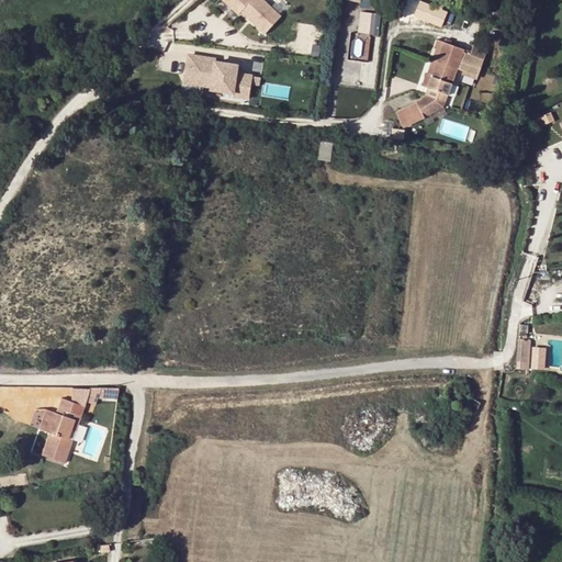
[(222,0),(239,15),(242,12),(266,34),(282,17),(262,0),(222,0)]
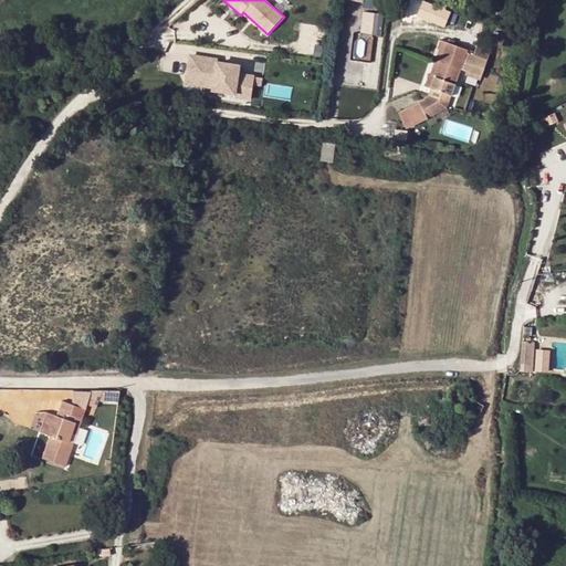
[(422,7),(417,21),(425,24),(431,10),(422,7)]
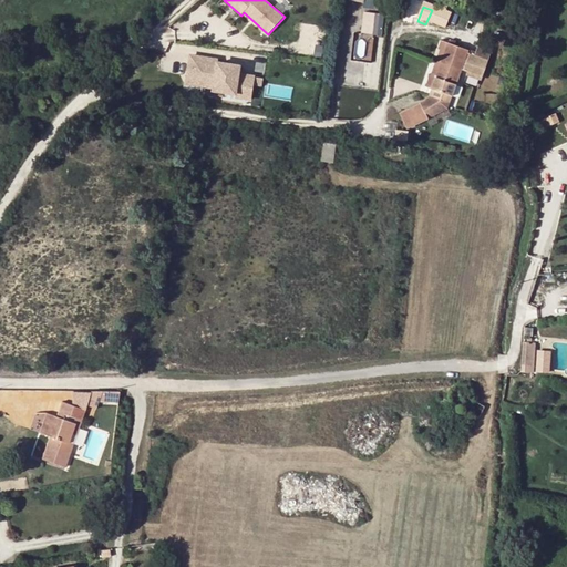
[(384,33),(387,12),(366,10),(363,32),(384,33)]
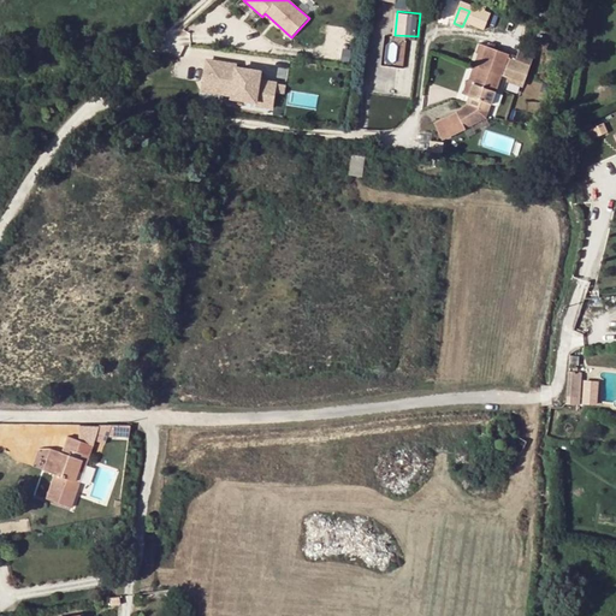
[(478,53),(473,66),(479,69),(480,66),(487,46),(480,43),(477,52),(478,53)]
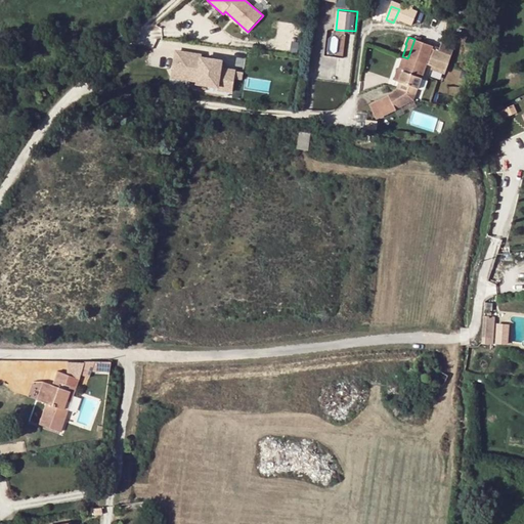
[(433,46),(415,39),(408,56),(427,63),(429,63),(429,64),(431,66),(446,71),(451,55),(433,48),(433,46)]
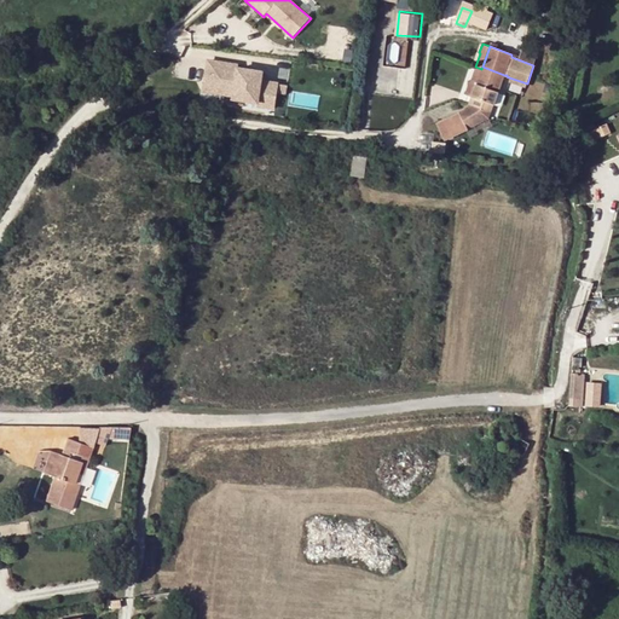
[(241,68),(210,63),(206,92),(236,97),(235,100),(259,104),(259,106),(277,110),(281,86),(262,84),(264,74),(239,70),(241,68)]
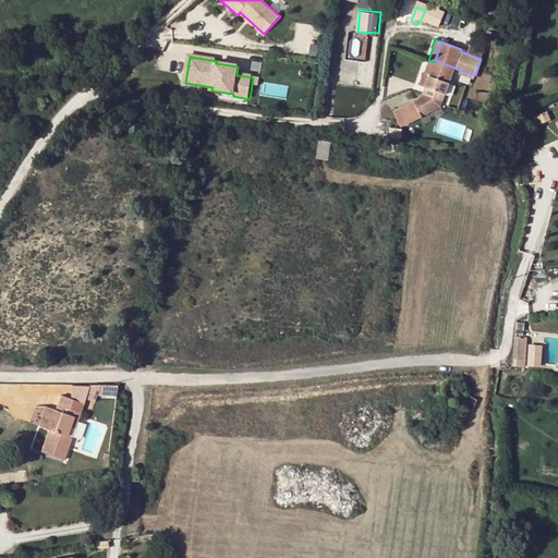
[(434,62),(428,60),(424,74),(423,73),(419,84),(425,86),(434,62)]
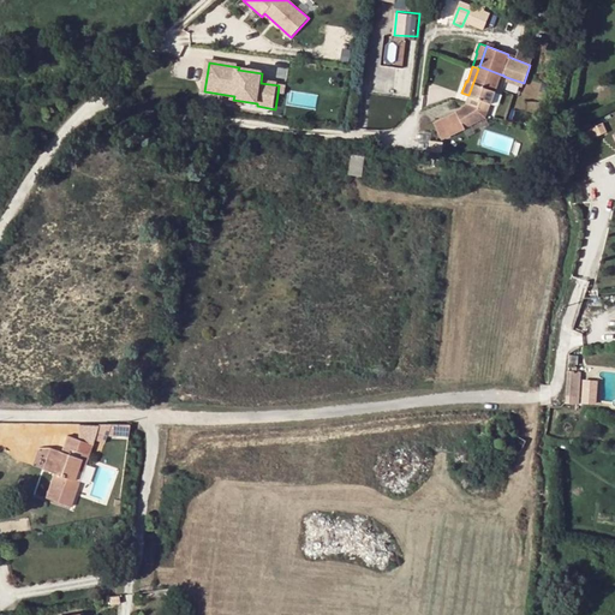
[(501,75),(479,66),(478,69),(469,95),(465,105),(471,106),(487,112),(501,75)]
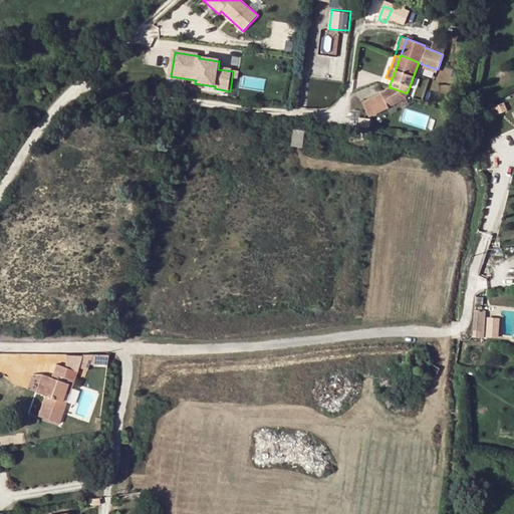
[(438,69),(423,64),(423,67),(437,73),(438,69)]
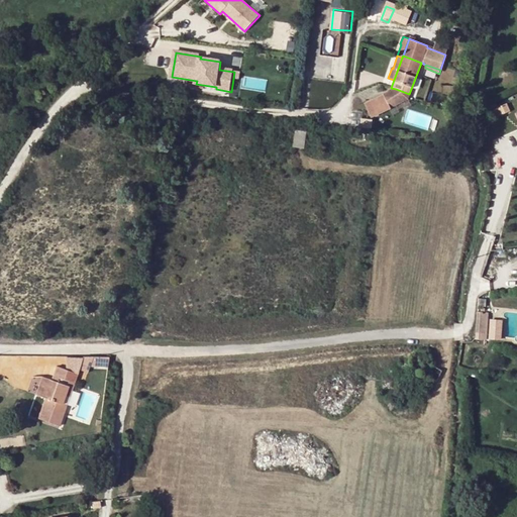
[(391,88),(388,98),(386,95),(366,105),(372,116),(391,107),(407,99),(405,98),(405,97),(395,93),(396,89),(391,88)]
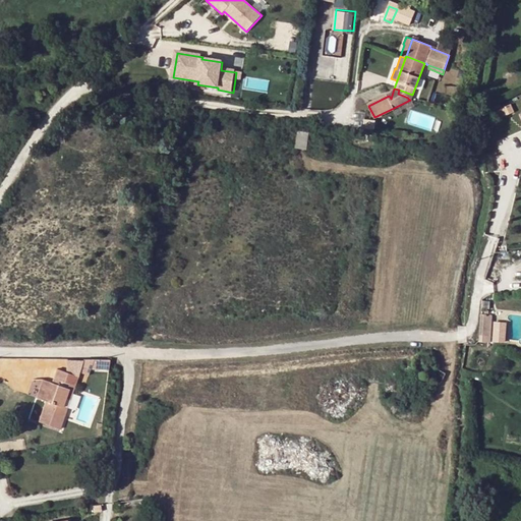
[(410,100),(412,95),(399,90),(398,94),(408,98),(408,99),(410,100)]
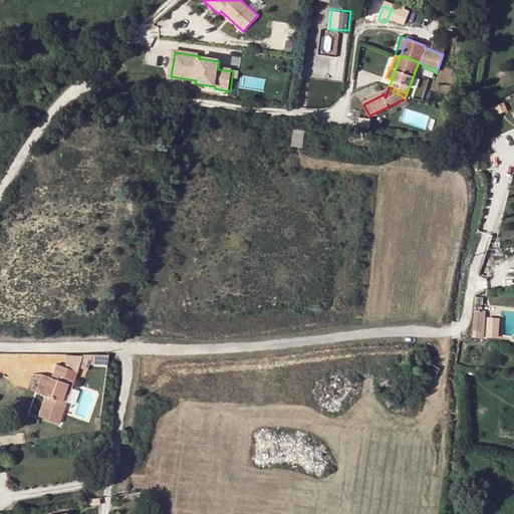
[(507,109),(503,102),(495,106),(498,113),(507,109)]
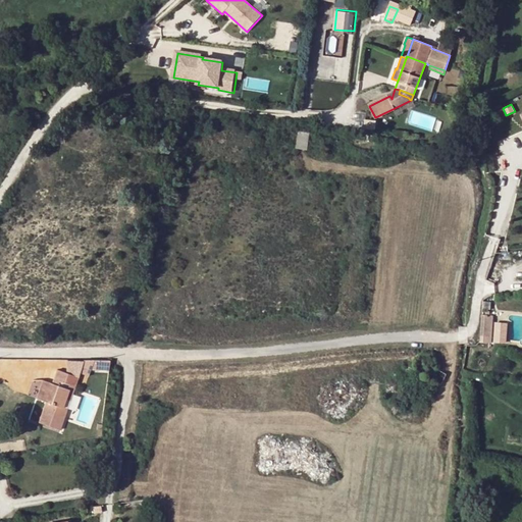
[(309,133),(299,132),(297,148),(306,149),(309,133)]
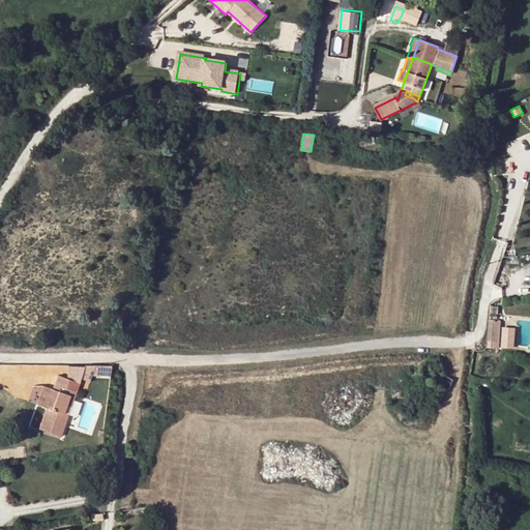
[(489,320),(487,348),(499,348),(501,320),(489,320)]
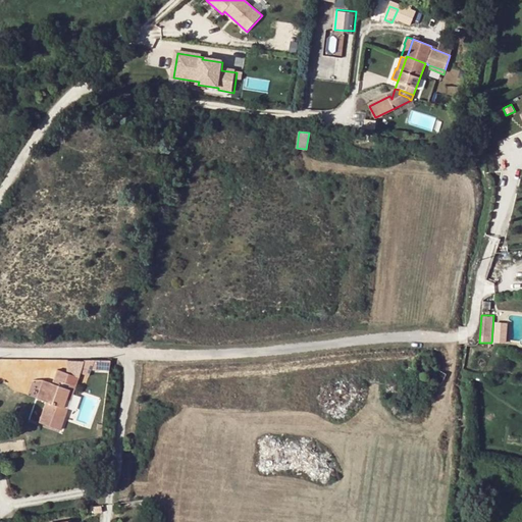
[(496,341),(510,342),(511,320),(497,320),(496,341)]
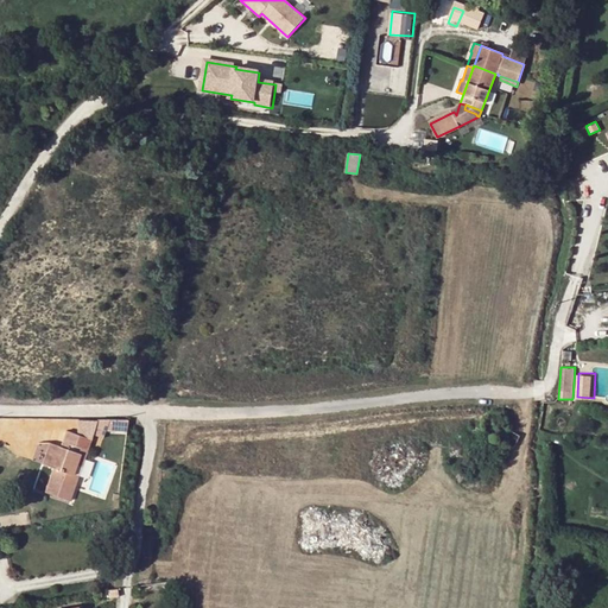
[(77,435),(93,441),(94,435),(93,435),(97,419),(80,420),(80,429),(77,435)]
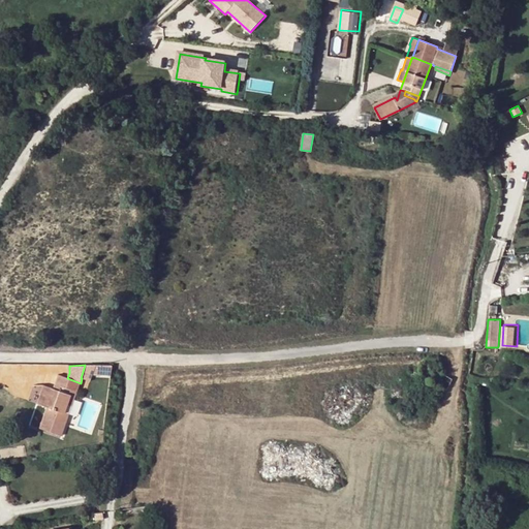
[(97,366),(85,365),(81,378),(82,378),(92,381),(94,375),(97,366)]
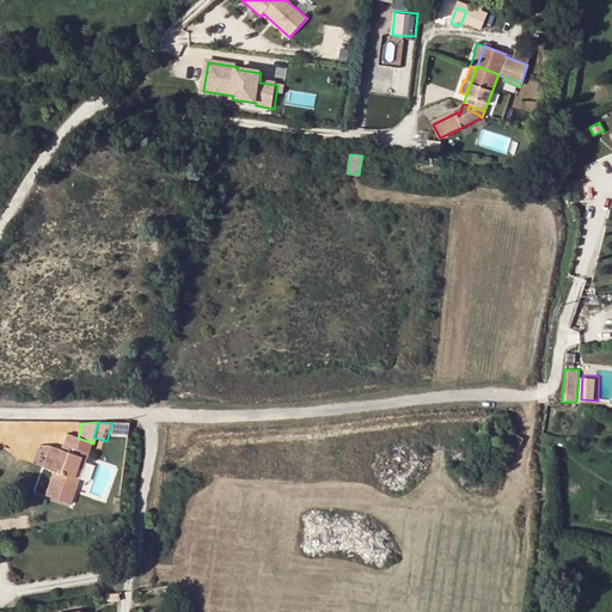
[(130,423),(112,423),(109,434),(130,434),(130,423)]
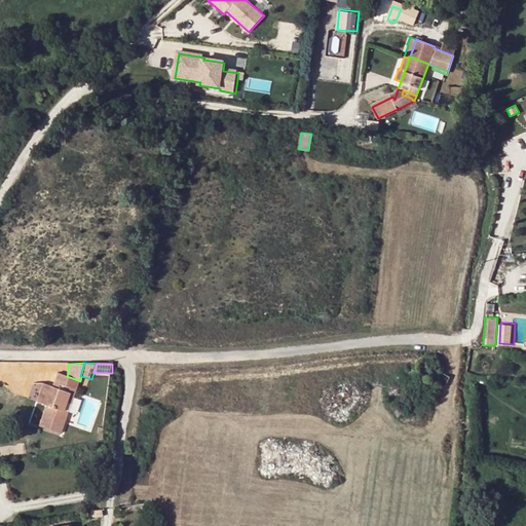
[(57,373),(53,381),(61,383),(59,388),(52,386),(48,385),(42,404),(45,405),(39,424),(62,433),(67,416),(63,415),(65,411),(67,402),(71,392),(75,395),(80,381),(67,376),(57,373)]
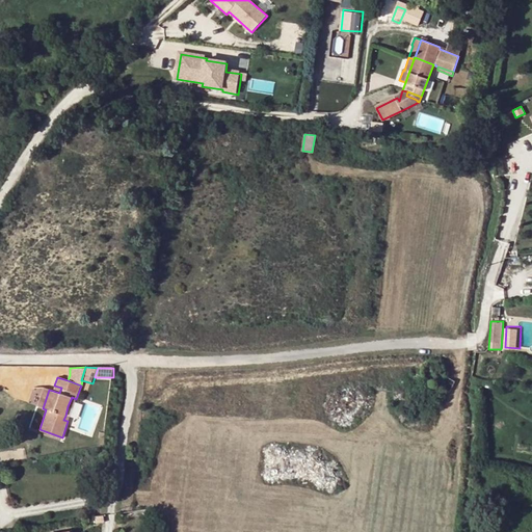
[(43,408),(49,390),(43,387),(36,405),(43,408)]
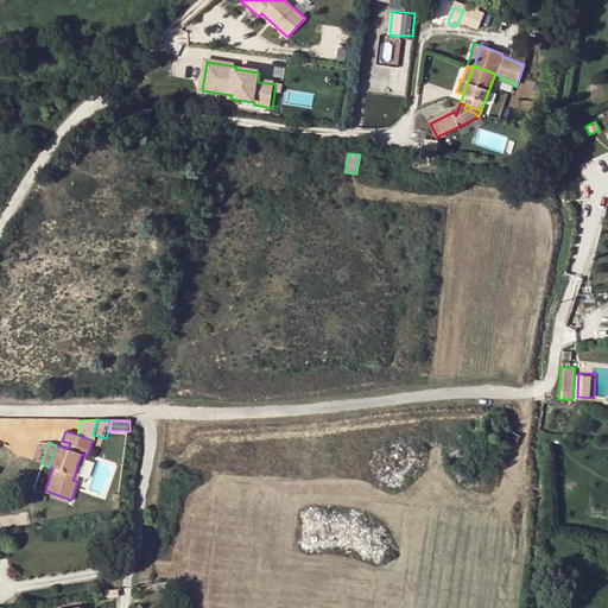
[(44,491),(46,479),(38,476),(36,488),(44,491)]
